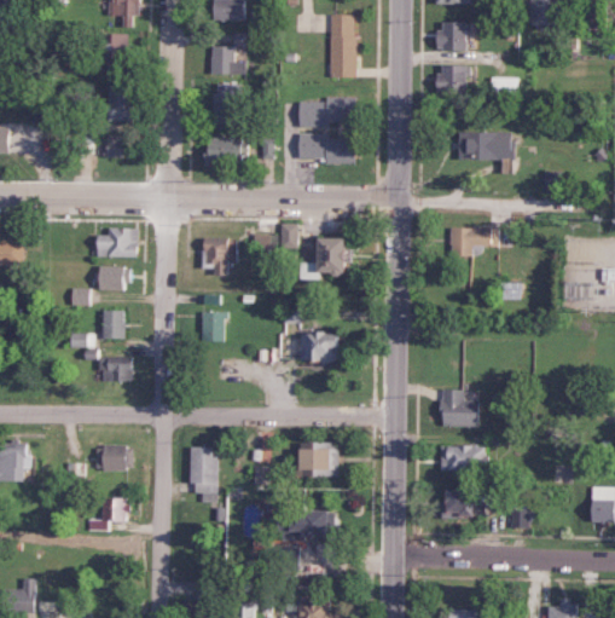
[(106,0),(106,16),(122,16),(122,27),(133,27),(133,15),(141,16),(141,0),(106,0)]
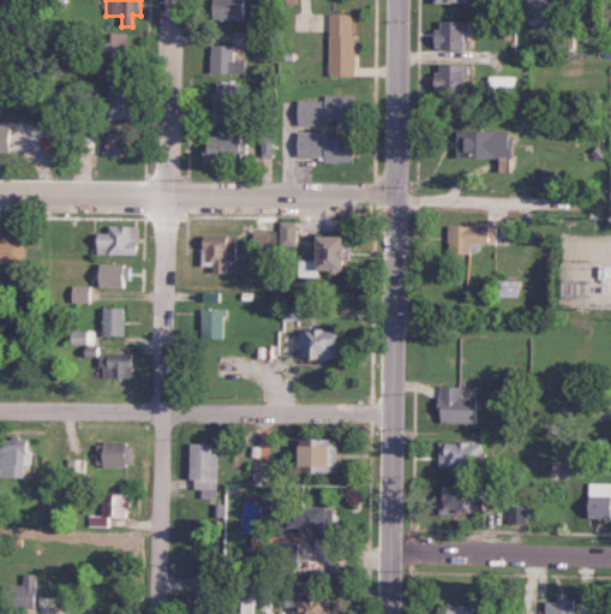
[(527,0),(527,25),(555,27),(555,0),(527,0)]
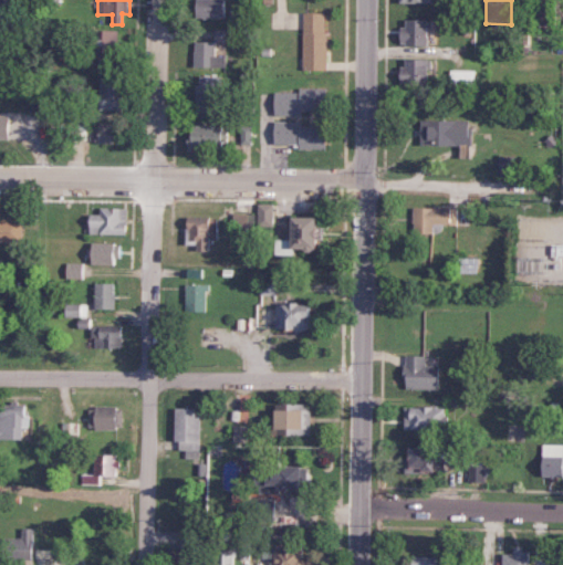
[(326,14),(303,14),(303,71),(326,71),(326,14)]
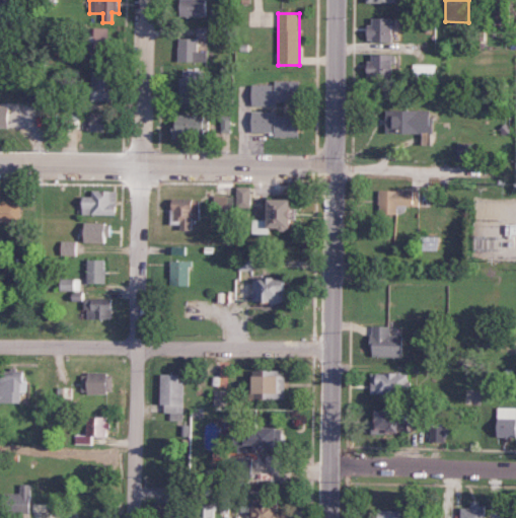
[(394,43),(395,19),(371,18),(370,42),(394,43)]
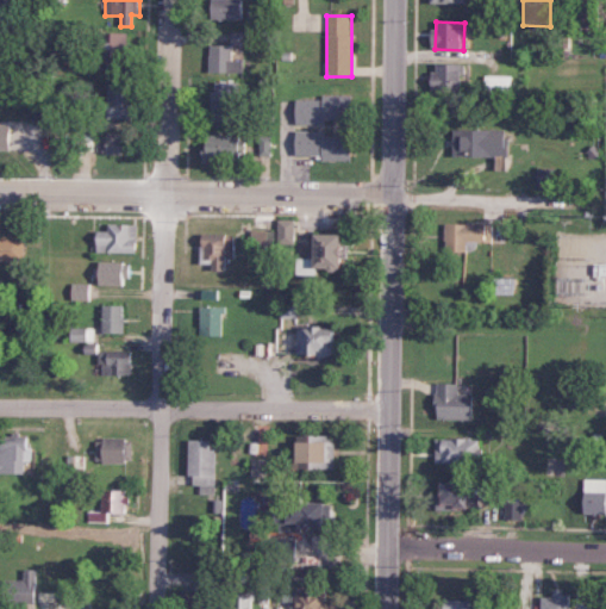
[(208,74),(243,73),(243,62),(231,62),(231,45),(208,47),(208,74)]
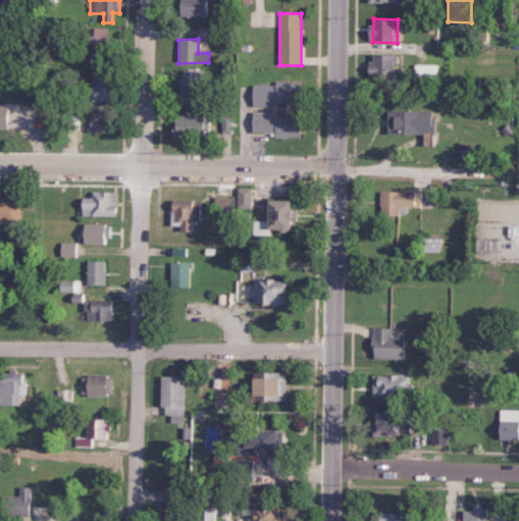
[(372,79),(398,79),(398,55),(372,55),(372,79)]
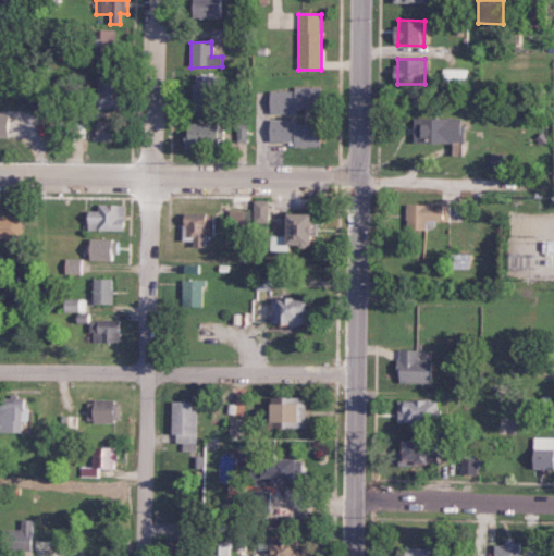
[(441,88),(468,89),(468,70),(441,70),(441,88)]
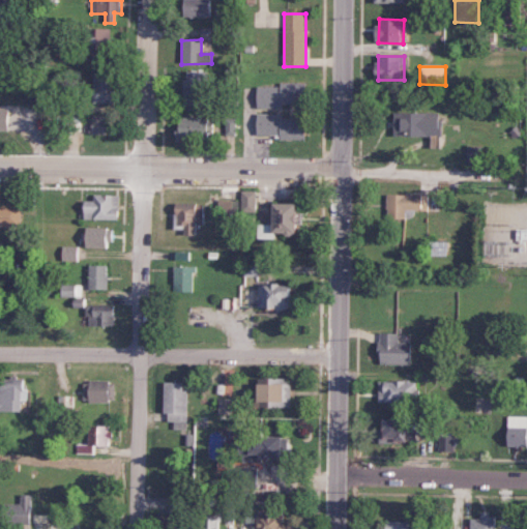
[(182,107),(207,108),(208,71),(183,71),(182,107)]
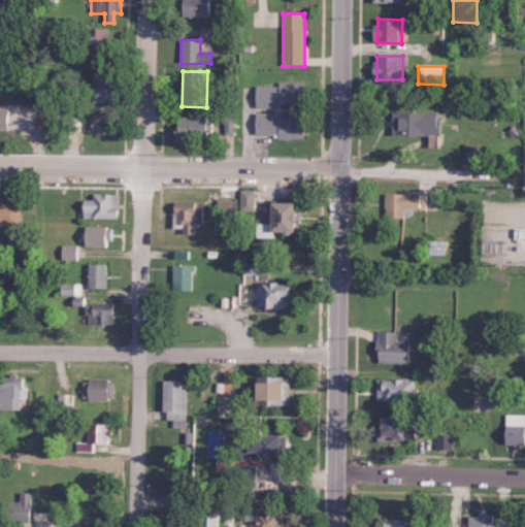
[(113,73),(92,73),(92,94),(113,95),(113,73)]
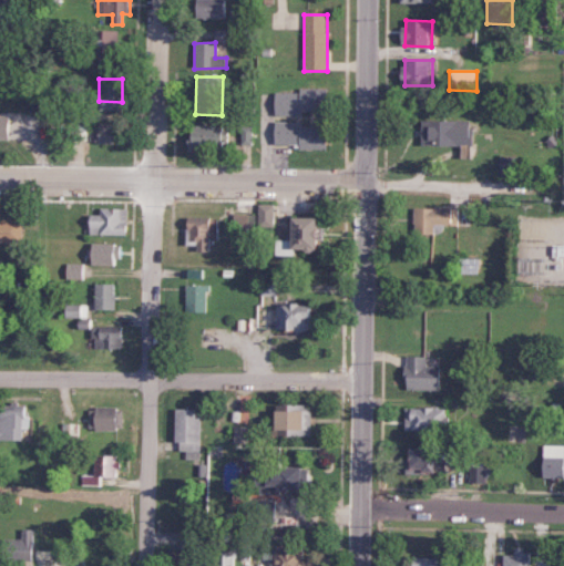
[(276,92),(276,114),(327,114),(327,91),(276,92)]
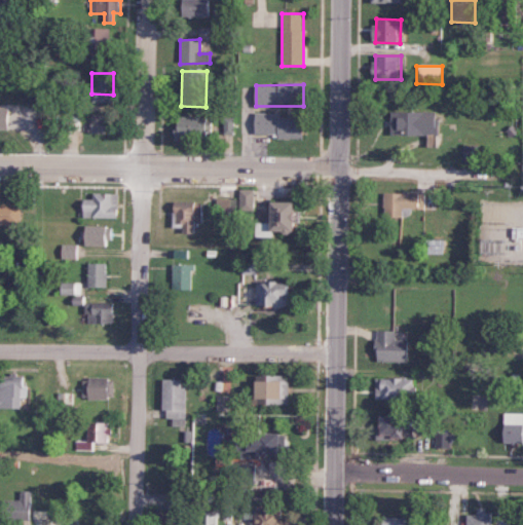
[(8,108),(0,107),(0,130),(8,132),(8,108)]
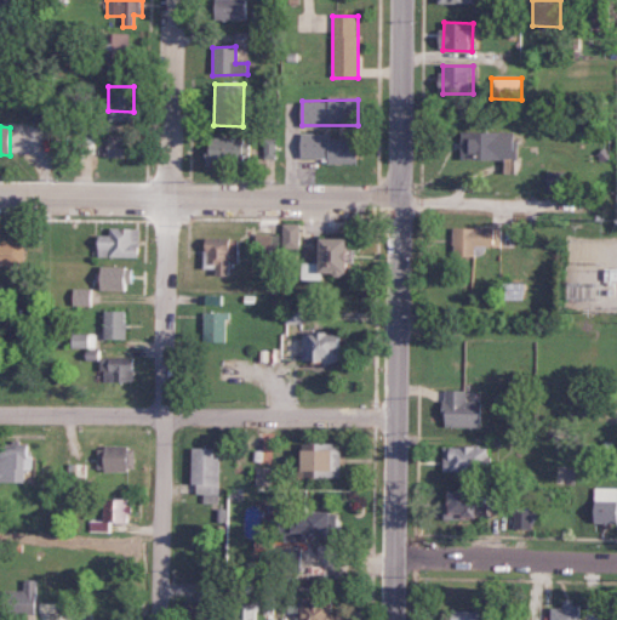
[(519,134),(475,132),(475,152),(466,152),(466,159),(518,160),(519,134)]
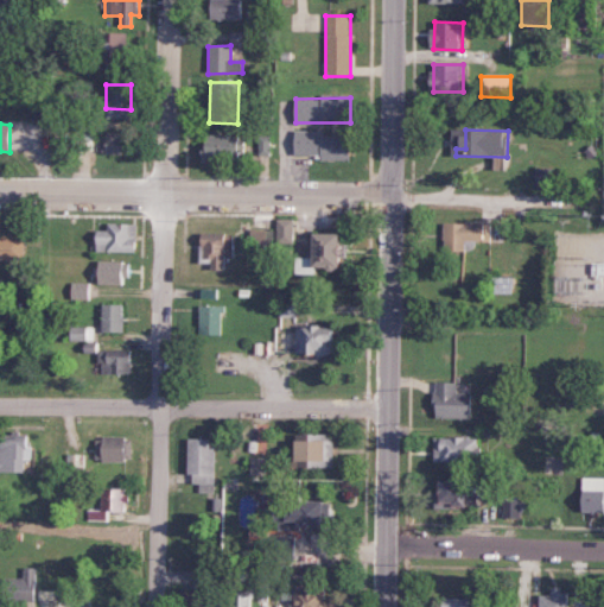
[(296,156),(322,157),(322,160),(351,162),(353,137),(324,137),(324,132),(296,131),(296,156)]
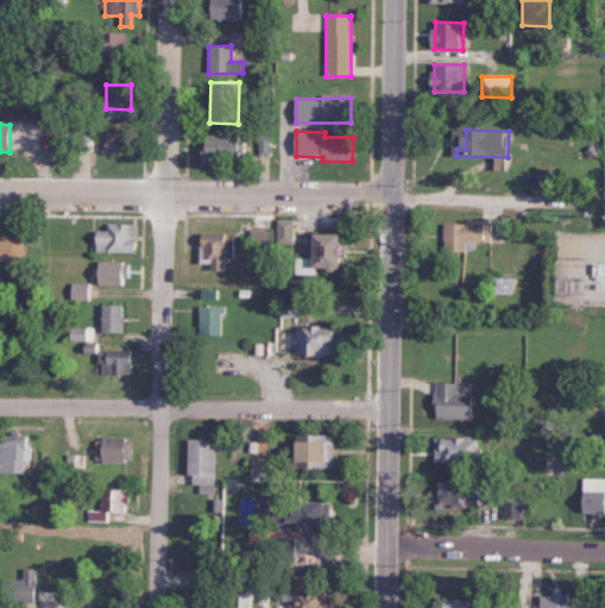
[(133,156),(133,133),(101,133),(101,155),(133,156)]
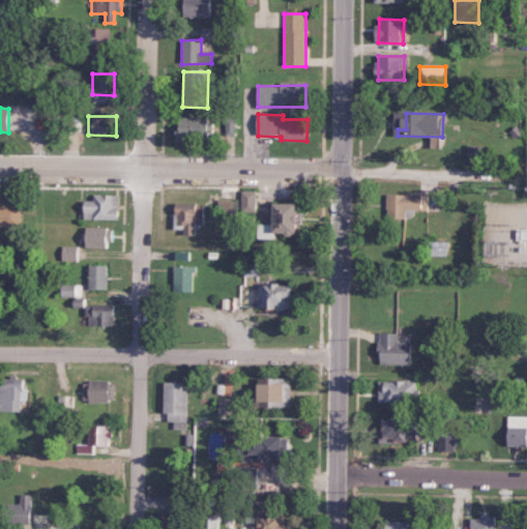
[(211,118),(177,117),(176,142),(184,143),(184,139),(210,139),(211,118)]
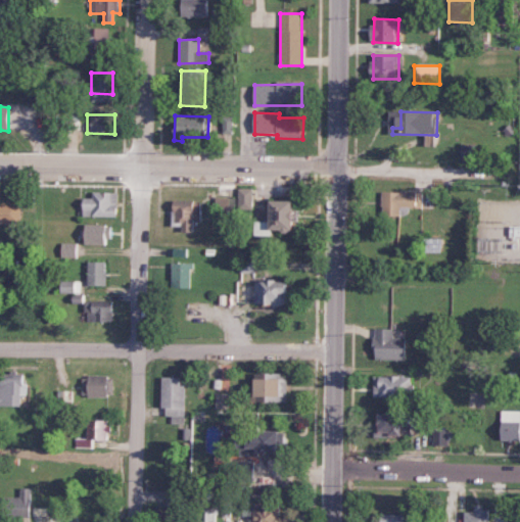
[(220,116),(219,134),(231,134),(232,117),(220,116)]
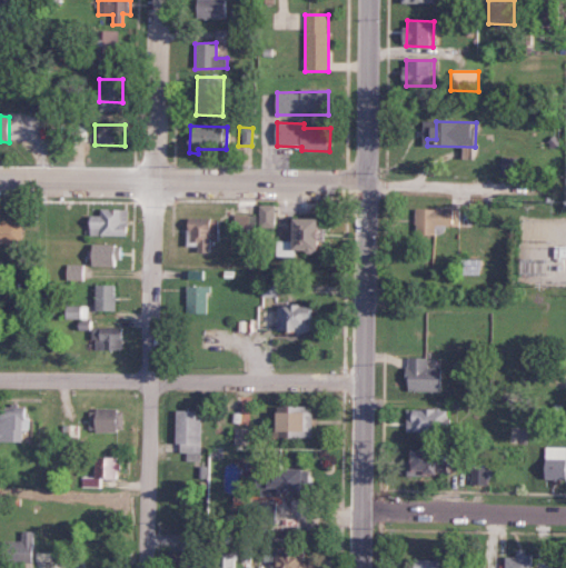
[(275,206),(258,206),(257,229),(275,229),(275,206)]
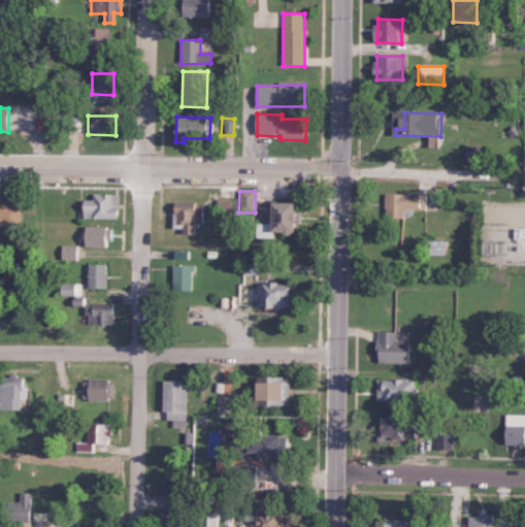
[(384,194),(384,218),(404,218),(404,210),(425,210),(426,194),(384,194)]
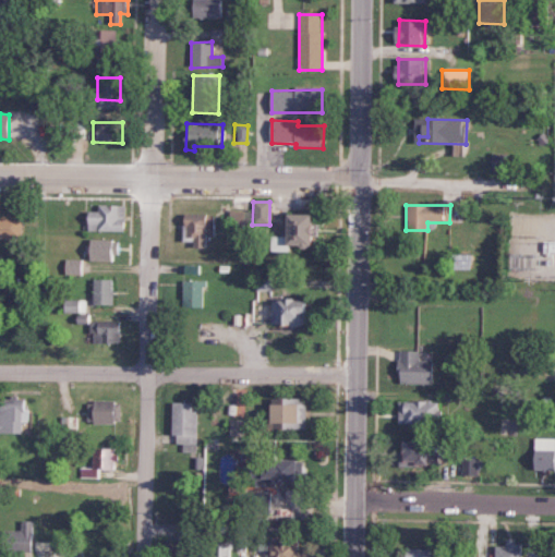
[(125,231),(124,206),(99,206),(99,213),(88,213),(88,231),(125,231)]
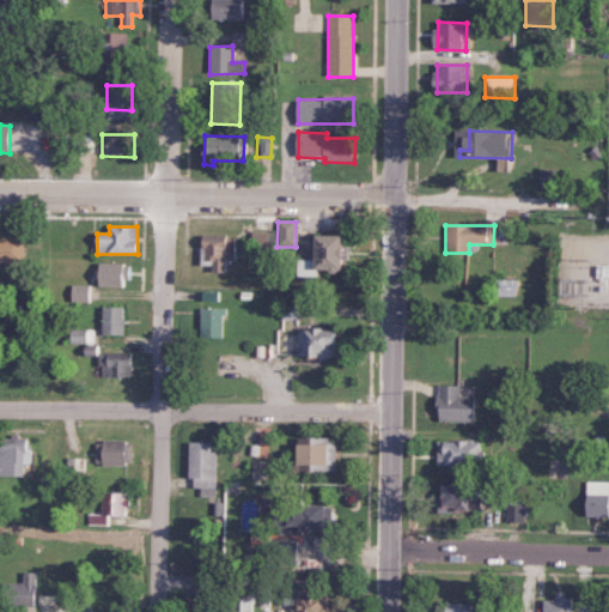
[(249,254),(273,255),(274,232),(249,232),(249,254)]
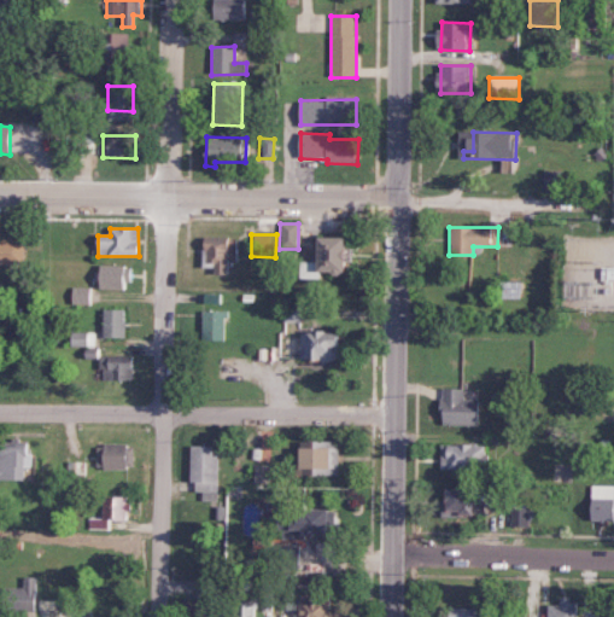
[(352,238),(325,239),(326,274),(352,274),(352,238)]
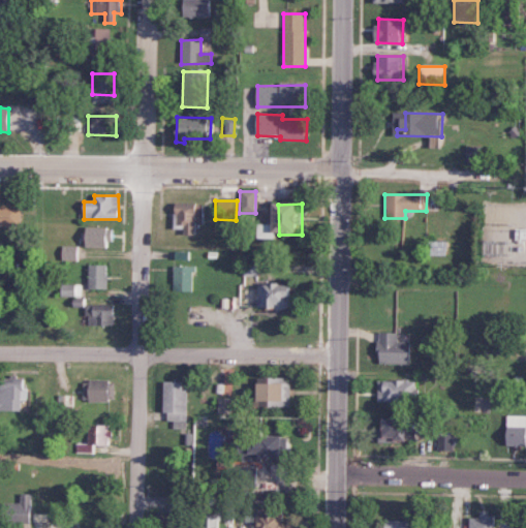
[(0,226),(20,227),(20,206),(0,205),(0,226)]
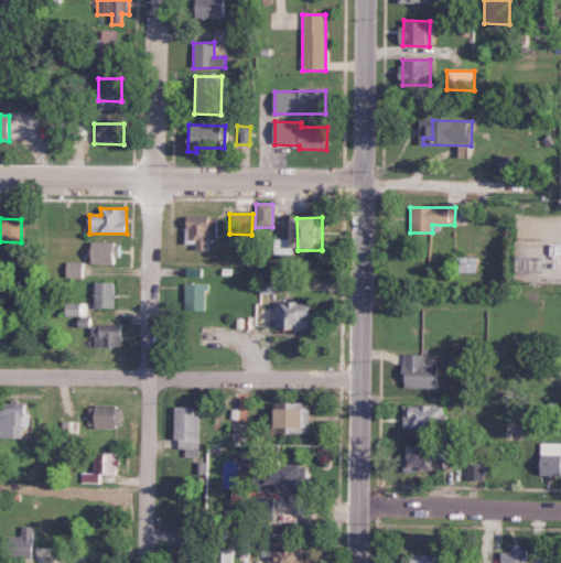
[(186,245),(197,245),(196,251),(209,251),(209,238),(215,238),(215,218),(187,218),(186,245)]
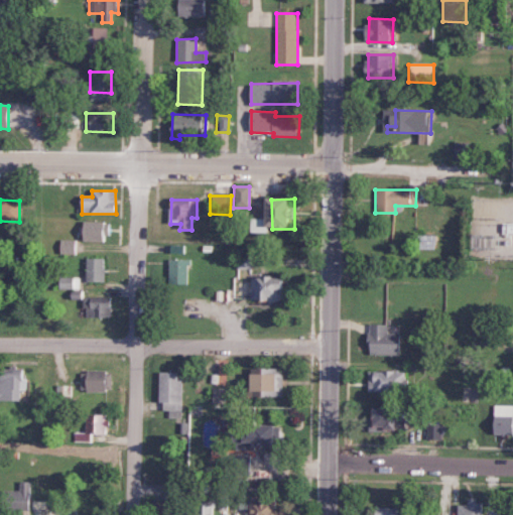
[(108,223),(83,222),(83,242),(108,242),(108,223)]
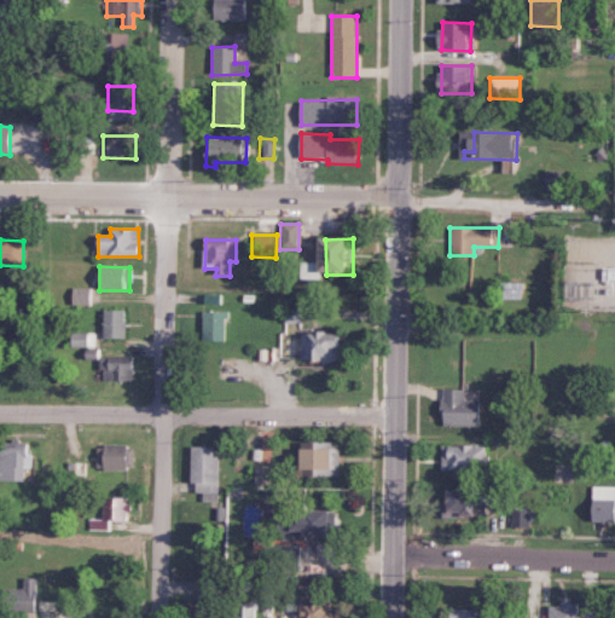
[(520,300),(521,283),(495,283),(495,300),(520,300)]
